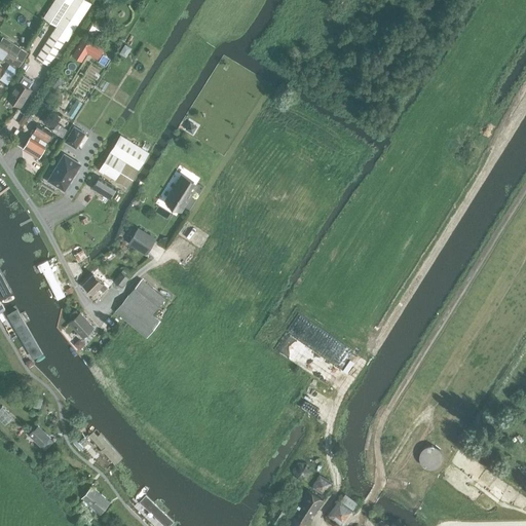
[(55,26),(36,58),(48,66),(65,40),(67,40),(91,2),(87,0),(53,0),(42,17),(55,26)]
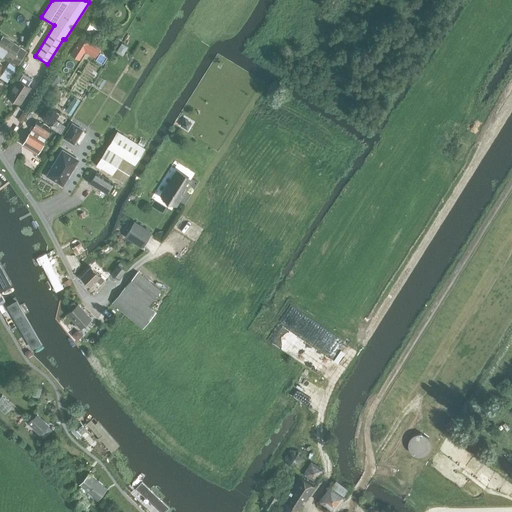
[(3,35),(0,40),(0,56),(10,62),(0,75),(0,76),(7,81),(26,51),(27,50),(22,47),(3,35)]
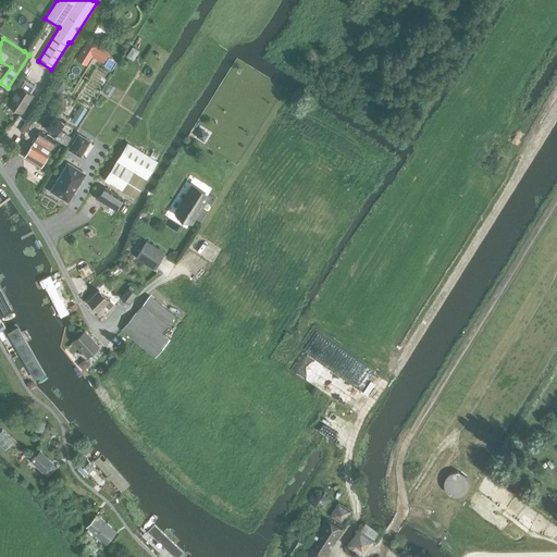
[(88,39),(76,58),(86,64),(91,54),(103,62),(109,52),(98,46),(88,39)]
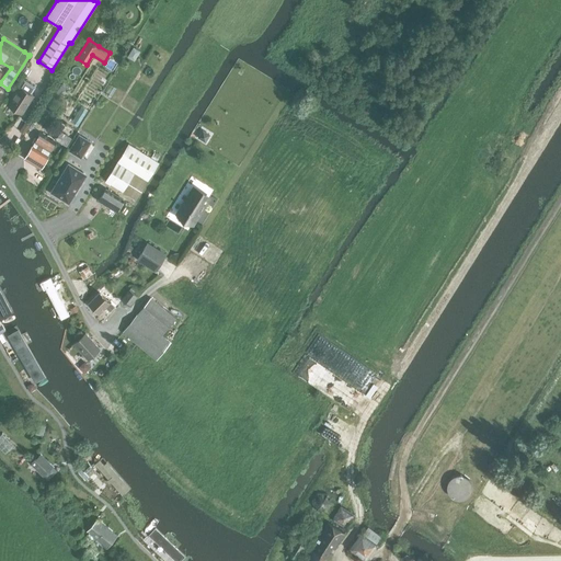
[(21,113),(33,94),(32,94),(36,87),(25,80),(20,87),(8,104),(21,113)]
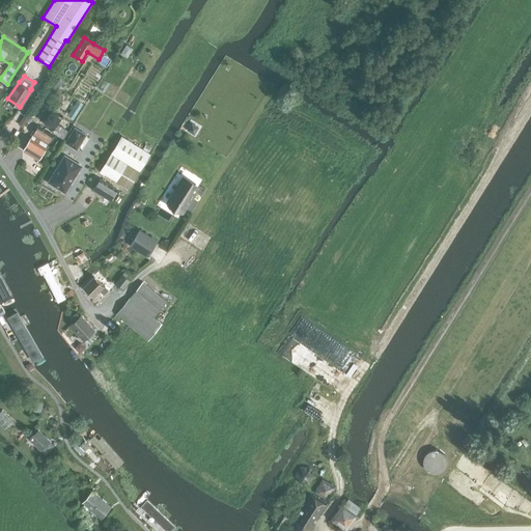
[(38,159),(53,134),(38,124),(23,149),(38,159)]
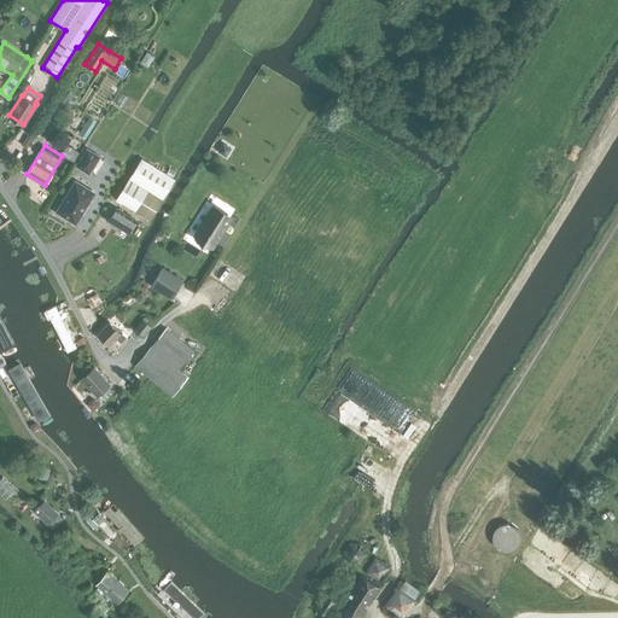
[(87,147),(75,165),(89,174),(100,156),(87,147)]
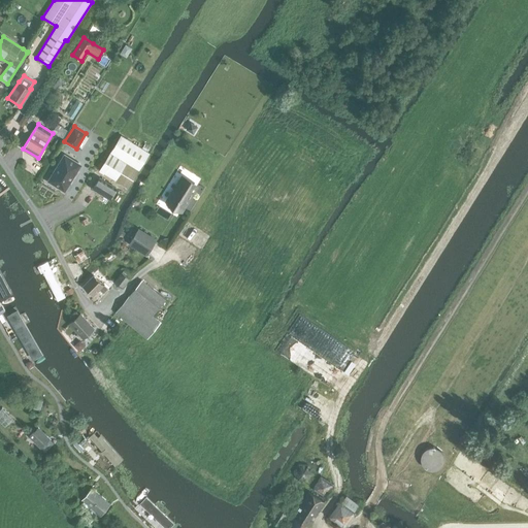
[(128,189),(150,153),(121,135),(99,170),(128,189)]
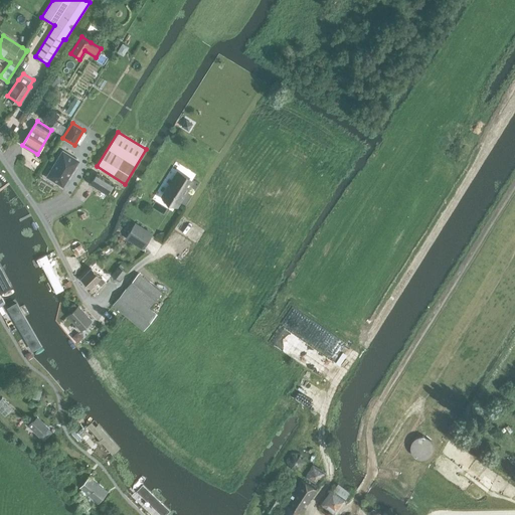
[(77,162),(63,154),(57,163),(55,166),(48,177),(63,186),(77,162)]
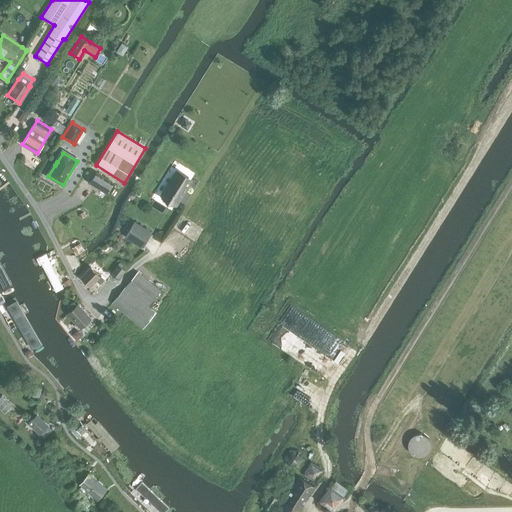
[(176,169),(159,195),(177,206),(193,180),(176,169)]
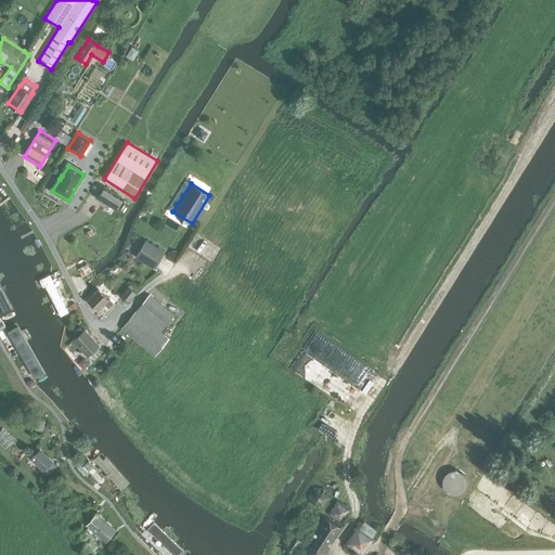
[(98,198),(115,209),(121,197),(105,186),(98,198)]
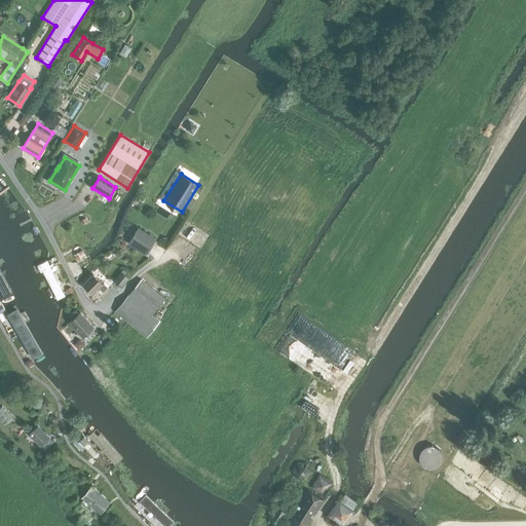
[(138,227),(127,242),(146,254),(155,237),(138,227)]
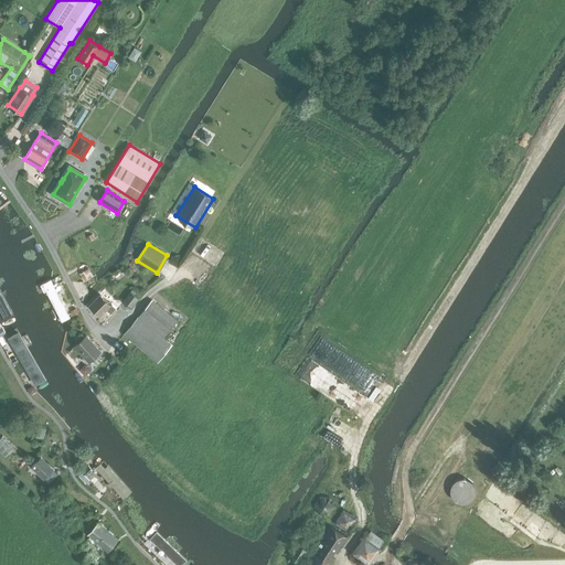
[(52,278),(42,284),(62,321),(72,316),(52,278)]
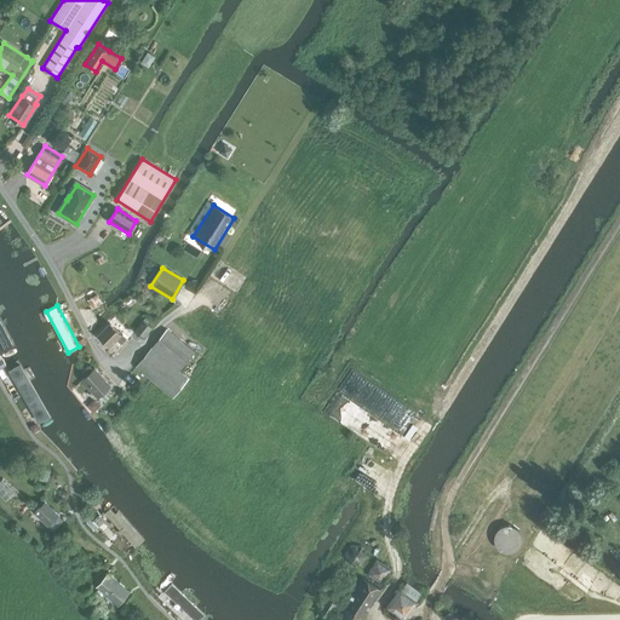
[(142,340),(151,328),(142,320),(132,332),(142,340)]
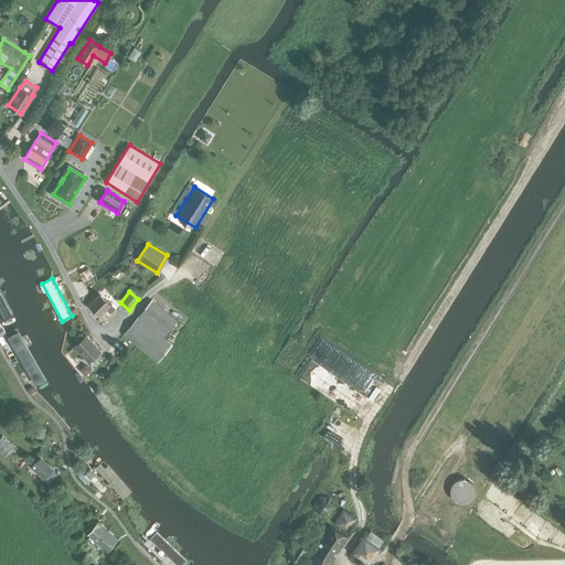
[(110,312),(115,308),(113,307),(99,294),(88,305),(99,316),(106,309),(110,312)]
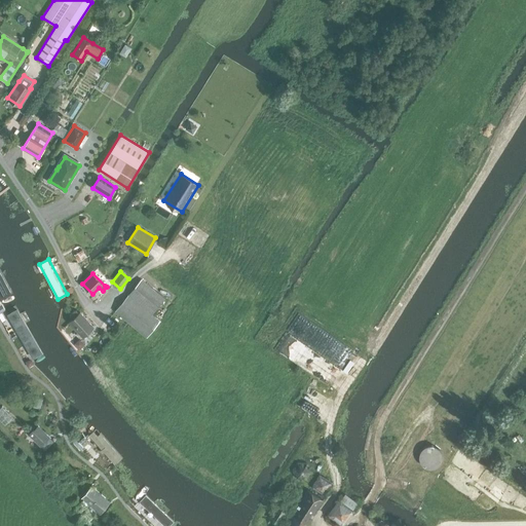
[(0,276),(0,298),(9,293),(0,276)]
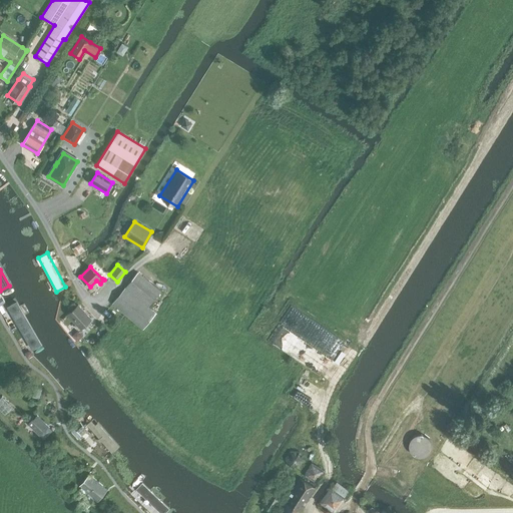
[(123,289),(111,303),(124,314),(143,329),(156,313),(148,306),(156,297),(160,291),(158,289),(137,272),(123,289)]
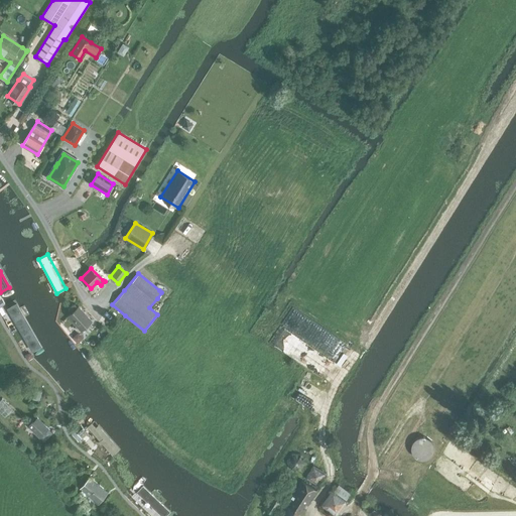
[(92,320),(79,306),(79,305),(67,315),(81,331),(92,320)]
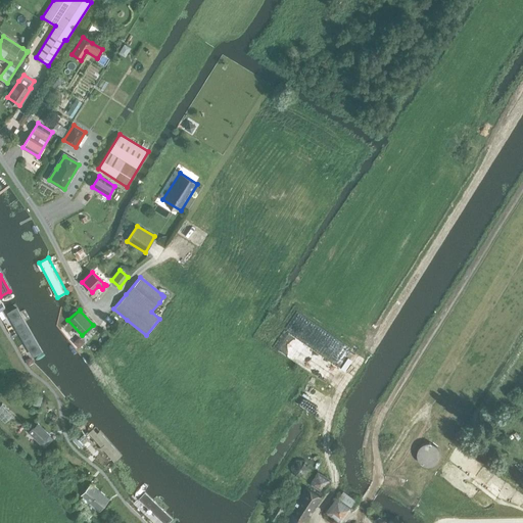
[(18,317),(10,322),(21,341),(30,337),(18,317)]
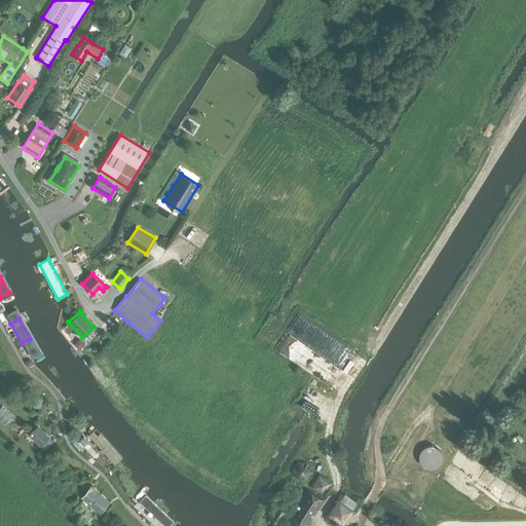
[(78,347),(81,345),(83,343),(78,337),(76,339),(73,341),(78,347)]
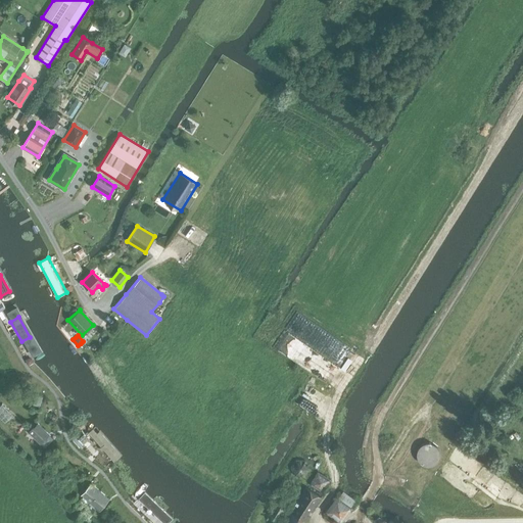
[(45,446),(52,439),(53,438),(49,434),(50,434),(38,422),(29,431),(41,443),(42,443),(45,446)]
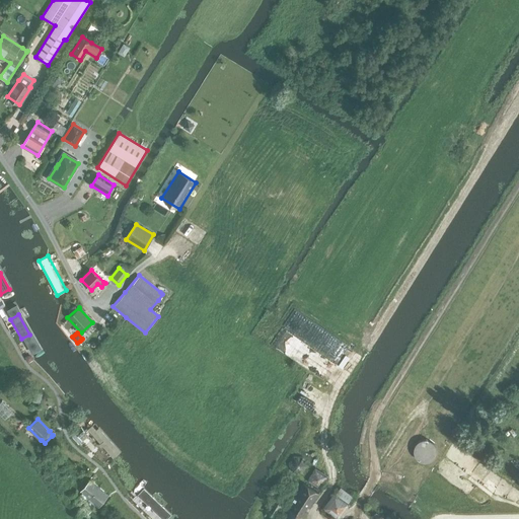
[(76,433),(72,436),(79,443),(82,440),(83,440),(88,435),(81,427),(75,432),(76,433)]
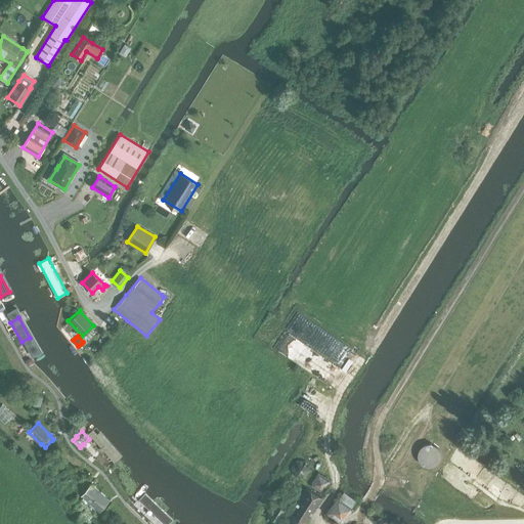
[(442,454),(442,451),(441,449),(440,447),(439,445),(437,443),(435,442),(433,441),(430,441),(428,441),(425,442),(421,444),(420,446),(418,449),(417,451),(417,453),(418,457),(419,461),(420,463),(424,466),(427,467),(429,467),(432,467),(434,466),(438,464),(441,460),(442,456),(442,454)]
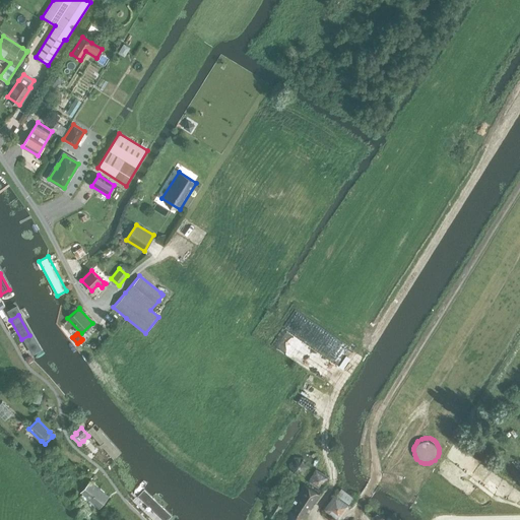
[(82,509),(100,488),(90,480),(81,492),(83,494),(75,503),(82,509)]
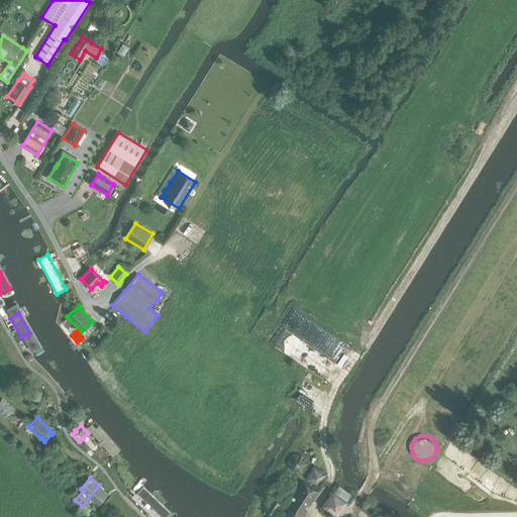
[(301,516),(318,491),(302,481),(287,504),(286,503),(282,508),(280,506),(284,501),(280,499),(287,488),(281,484),(283,482),(278,479),(274,485),(280,488),(266,509),(274,515),(276,511),(281,514),(279,516),(301,516)]
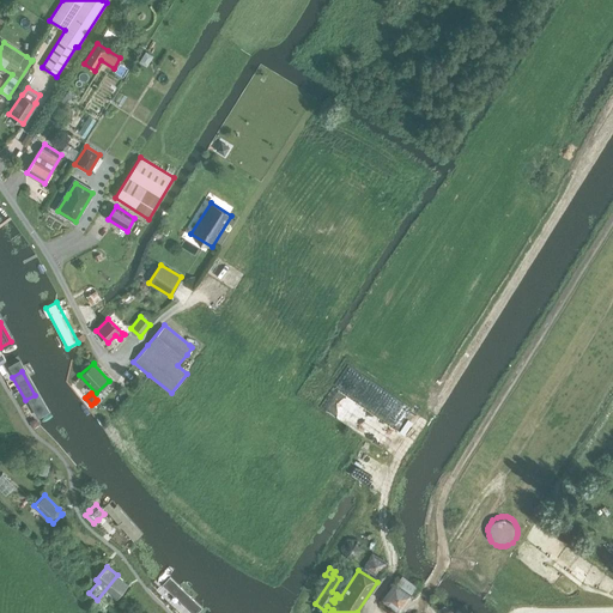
[(117,575),(97,600),(92,607),(101,612),(103,612),(107,608),(104,606),(109,600),(109,599),(113,594),(117,598),(128,584),(117,575)]
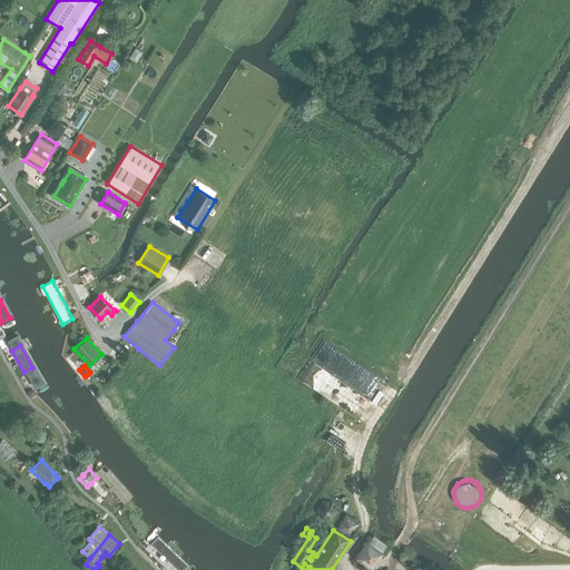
[(158,539),(151,546),(175,569),(187,569),(189,568),(158,539)]
